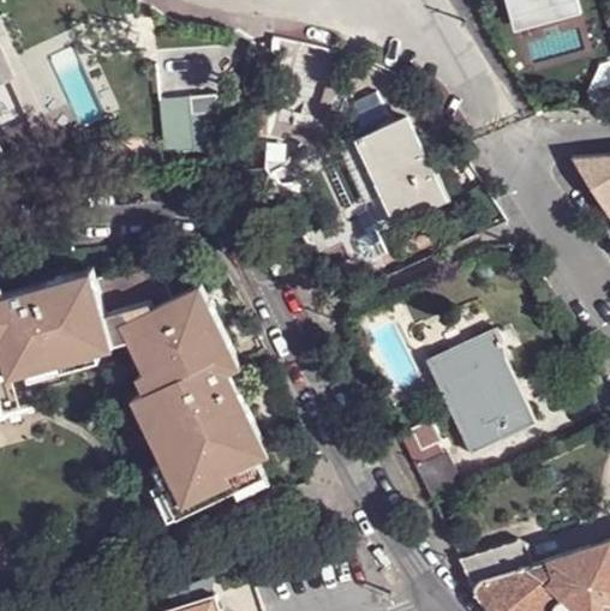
[(532,42),(540,59),(576,42),(560,0),(537,0),(531,4),(530,0),(518,0),(504,6),(524,47),(532,42)]
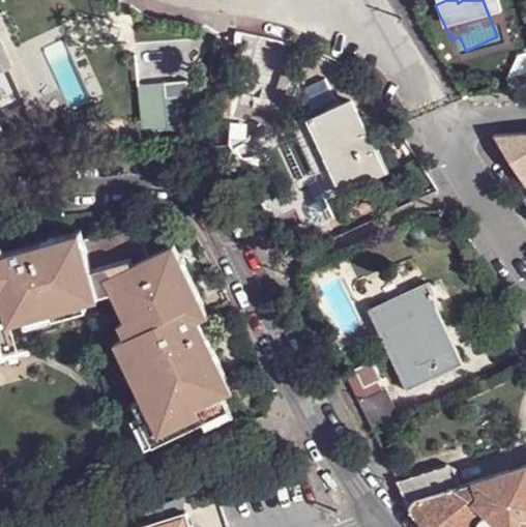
[(17,92),(23,106),(32,101),(2,36),(0,32),(0,53),(7,68),(6,68),(17,92)]
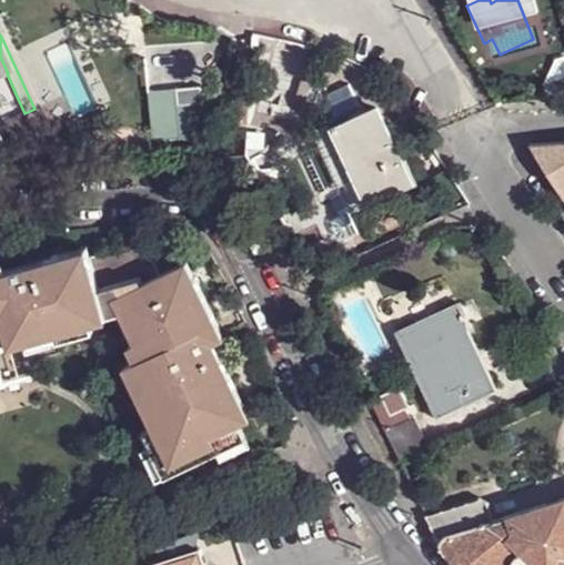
[(492,59),(500,54),(492,39),(484,43),(492,59)]
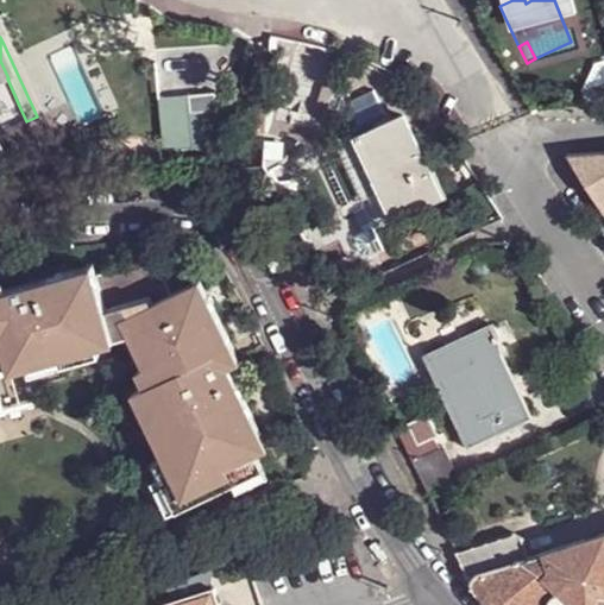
[(184,98),(155,101),(161,155),(219,149),(215,113),(186,115),(184,98)]
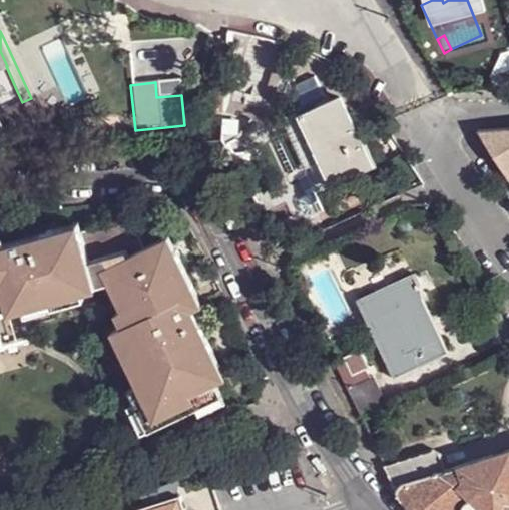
[(313,194),(333,185),(301,117),(326,105),(322,97),(278,119),(301,168),(305,176),(313,194)]
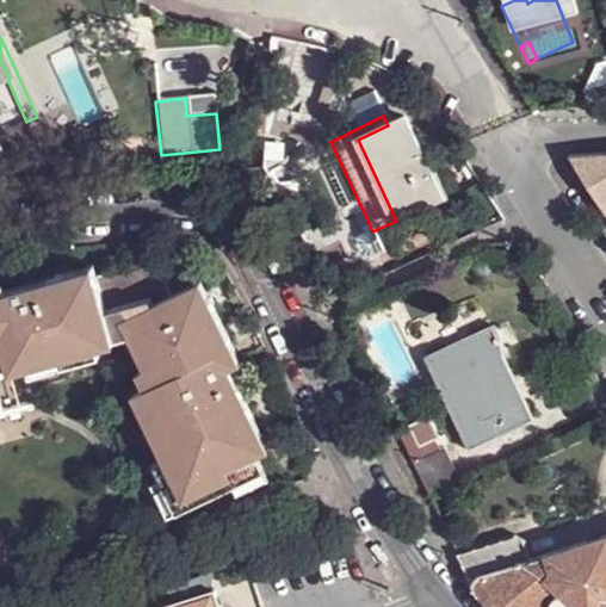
[(37,117),(26,122),(2,132),(14,160),(30,158),(33,169),(60,166),(37,117)]
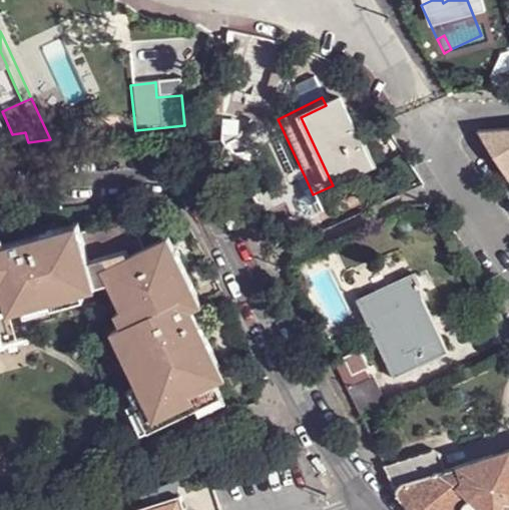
[(301,117),(333,185),(372,166),(355,129),(353,130),(349,119),(339,99),(326,105),(301,117)]
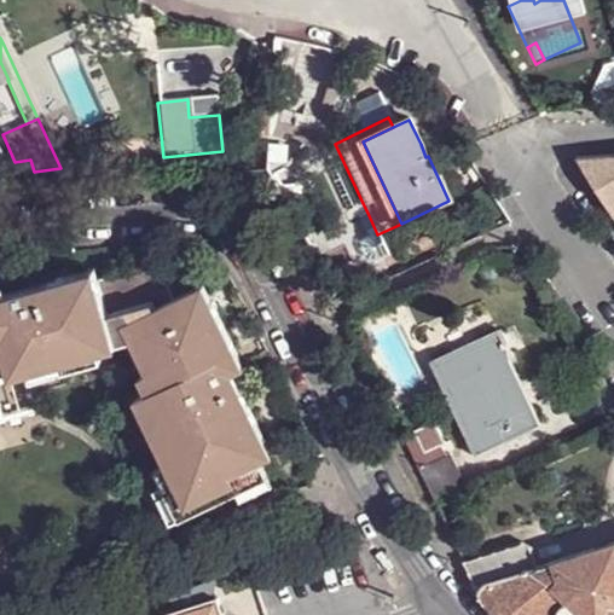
[(613,157),(573,161),(610,219),(613,216),(613,157)]
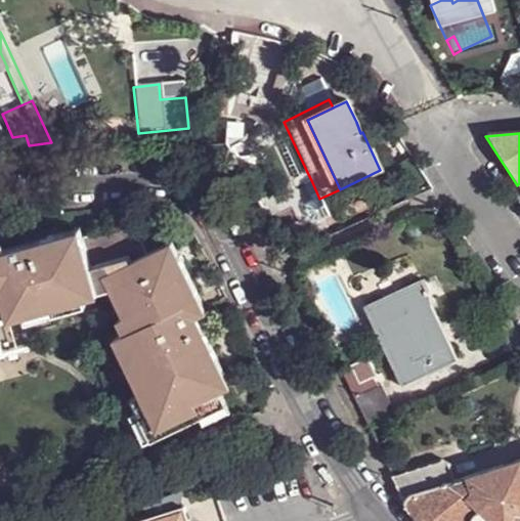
[(117,338),(140,386),(143,393),(135,397),(127,401),(133,414),(148,444),(224,407),(205,365),(213,362),(214,360),(187,304),(198,299),(176,257),(167,261),(161,249),(145,256),(140,244),(115,230),(65,244),(62,234),(0,252),(0,321),(22,316),(29,319),(44,315),(47,308),(51,308),(58,311),(74,307),(77,300),(107,291),(127,333),(117,338)]
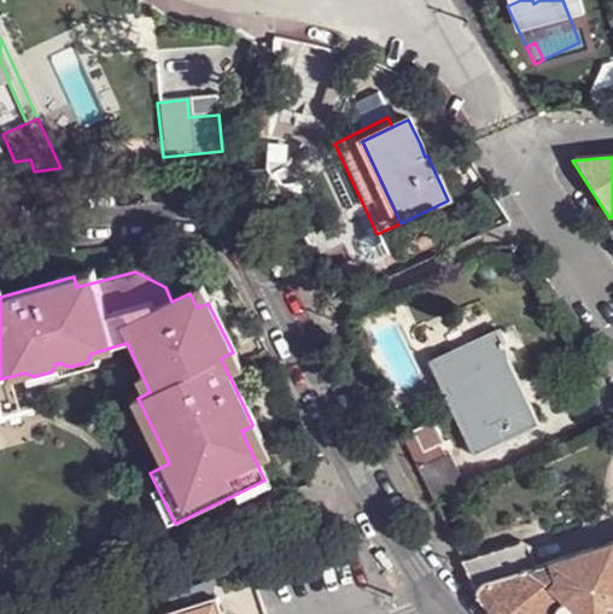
[(430,364),(473,457),(537,426),(527,404),(525,401),(520,390),(518,385),(506,360),(511,356),(509,355),(507,349),(501,338),(500,333),(498,331),(430,364)]
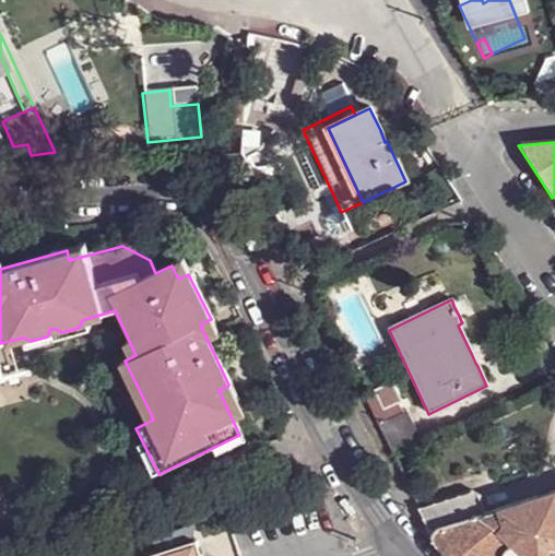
[(116,364),(134,402),(144,424),(153,420),(150,412),(125,361),(116,364)]
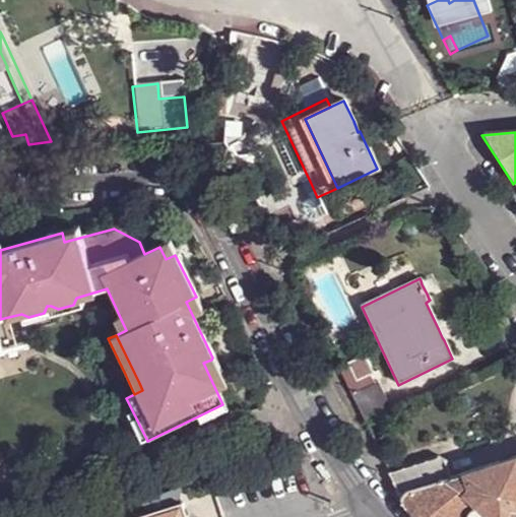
[(346,367),(336,372),(348,395),(364,428),(393,415),(376,380),(372,383),(368,373),(355,380),(346,367)]
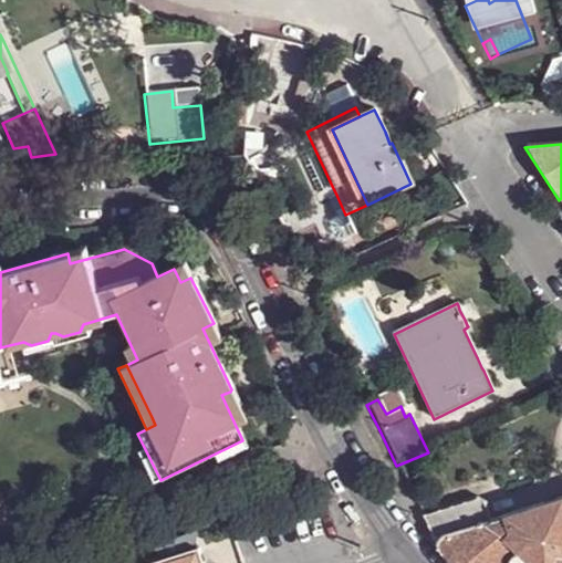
[(160,480),(144,447),(136,451),(153,485),(160,480)]
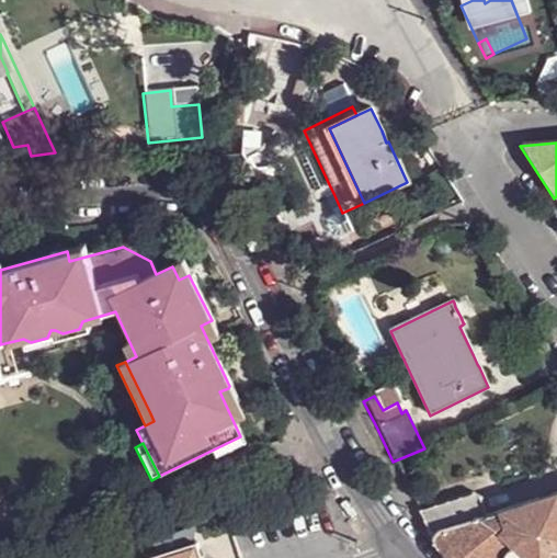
[(433,546),(444,557),(502,557),(504,556),(507,551),(512,549),(518,551),(519,551),(521,556),(522,557),(556,557),(556,491),(487,513),(479,496),(474,492),(425,508),(418,511),(433,546)]
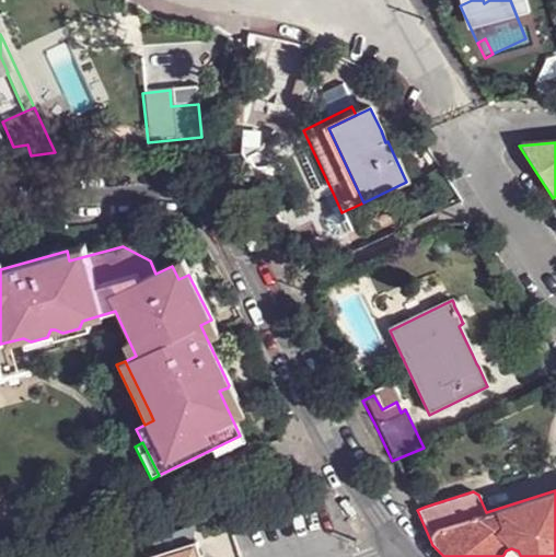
[(417,510),(425,507),(418,496),(412,499),(417,510)]
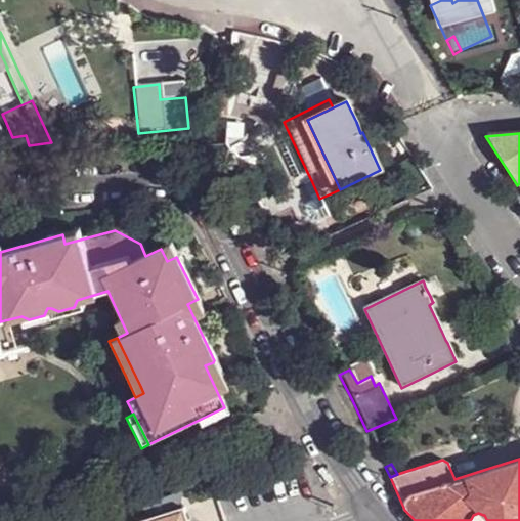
[(185,520),(182,508),(138,520),(185,520)]
